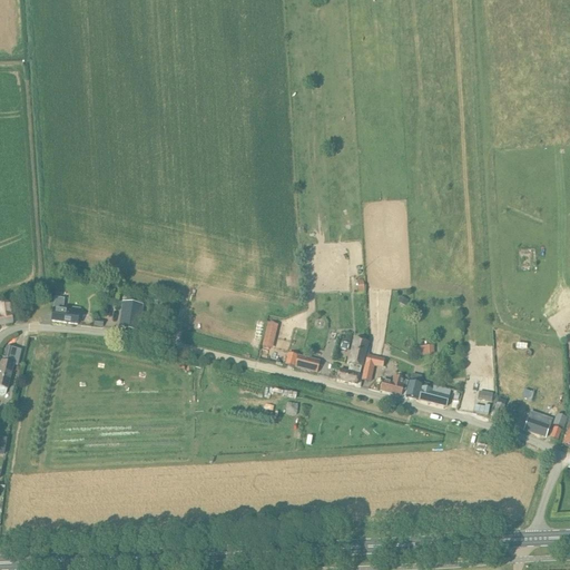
[(146,295),(145,302),(158,305),(159,298),(146,295)]
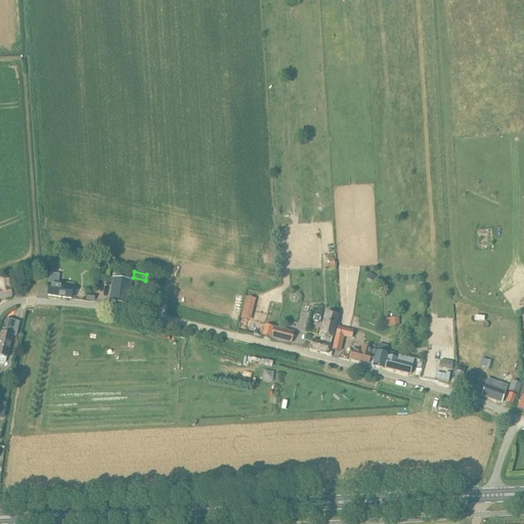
[(367,272),(365,278),(374,281),(376,275),(367,272)]
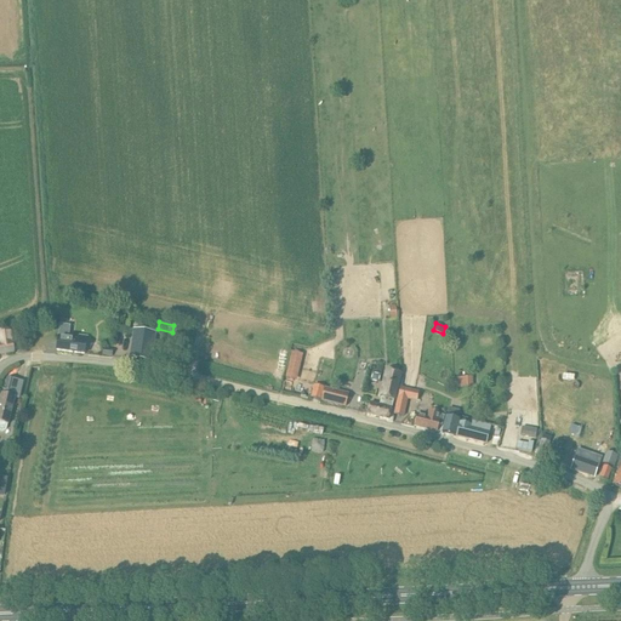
[(0,354),(13,352),(12,343),(11,343),(10,331),(0,331),(0,354)]
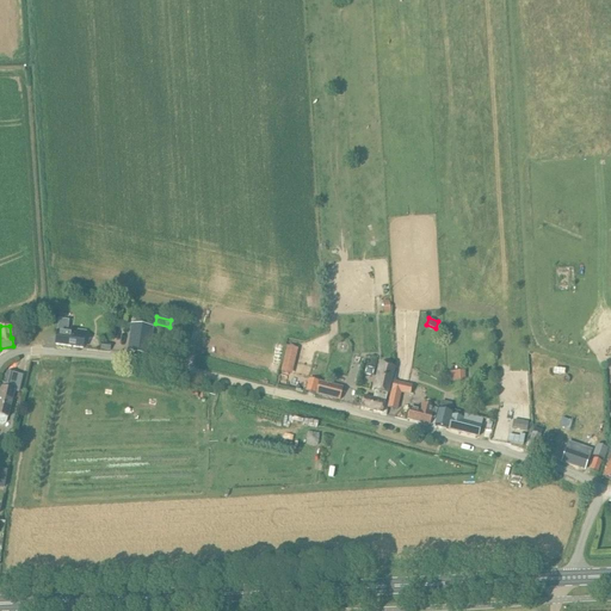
[(131,352),(148,355),(152,328),(135,326),(131,352)]
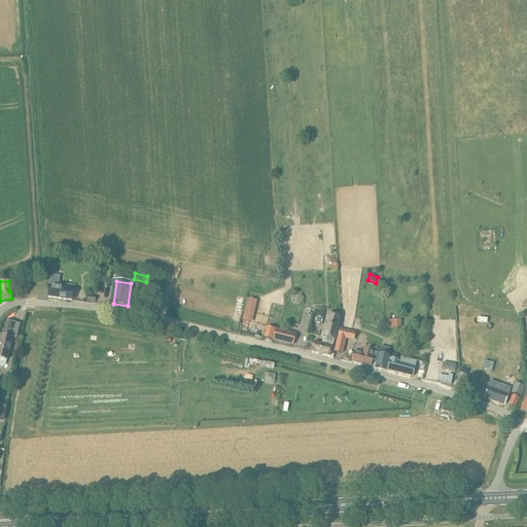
[(187,304),(195,306),(200,282),(192,281),(187,304)]
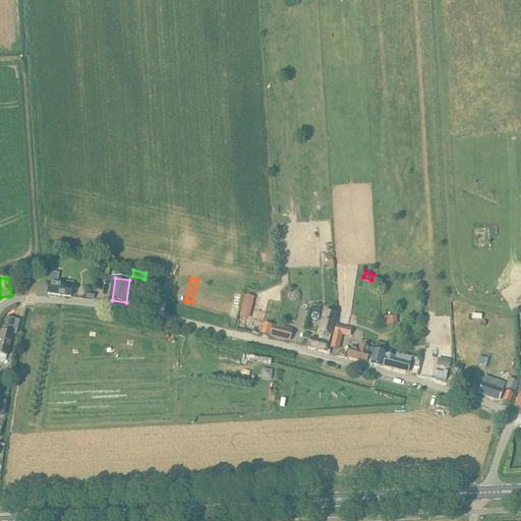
[(71,283),(50,280),(48,294),(70,297),(71,287),(71,283)]
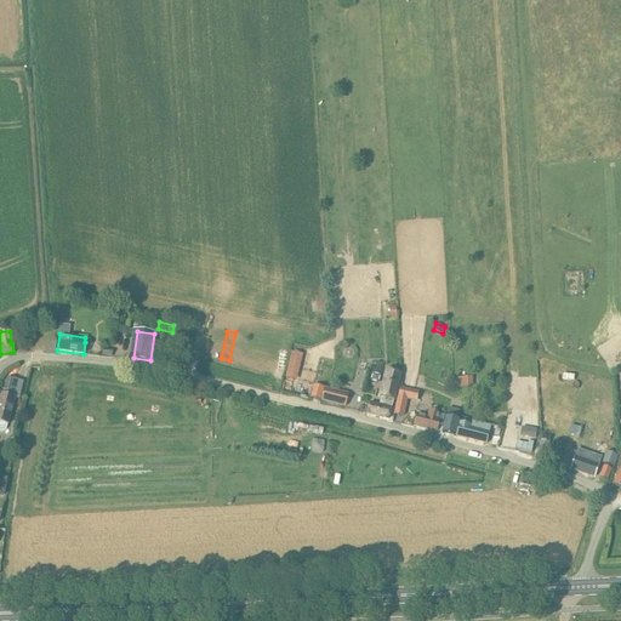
[(258,368),(267,369),(273,342),(266,341),(258,368)]
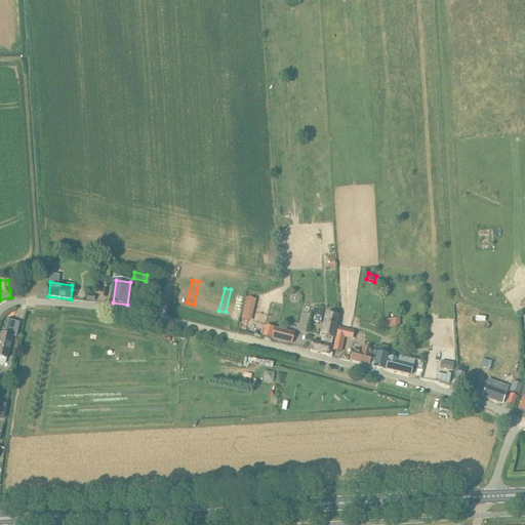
[(247,297),(241,319),(251,322),(256,299),(247,297)]
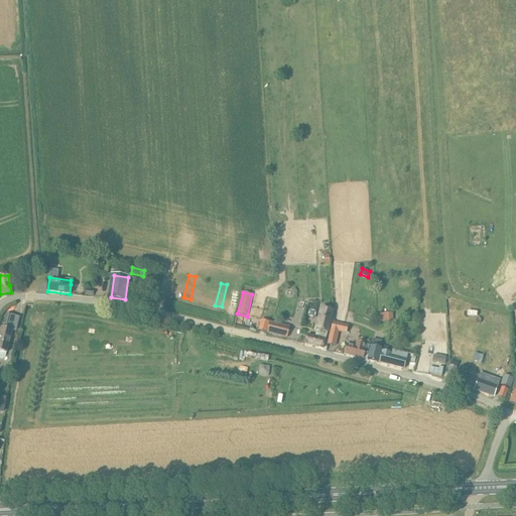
[(314,337),(307,335),(304,344),(323,349),(325,340),(327,334),(329,334),(334,310),(320,307),(314,331),(316,331),(314,337)]
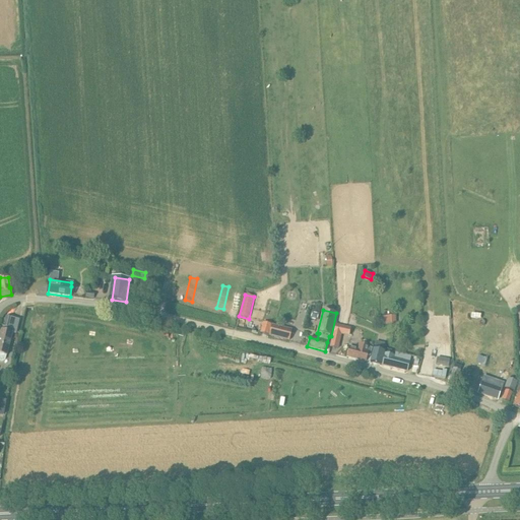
[(14,334),(15,329),(17,320),(5,317),(3,326),(4,326),(3,330),(1,329),(0,332),(0,353),(7,356),(12,334),(14,334)]
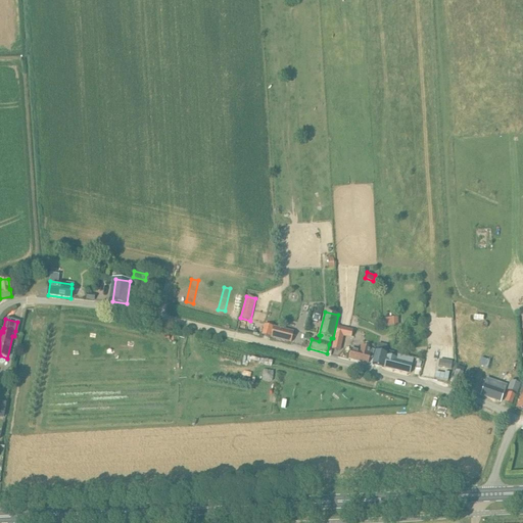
[(262,335),(271,338),(273,326),(265,324),(262,335)]
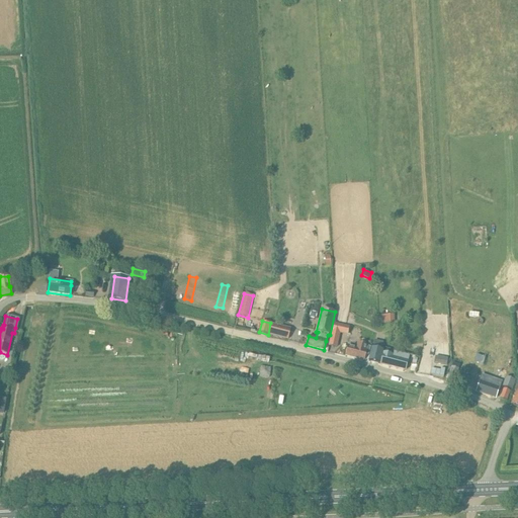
[(291,328),(270,323),(268,335),(288,340),(291,328)]
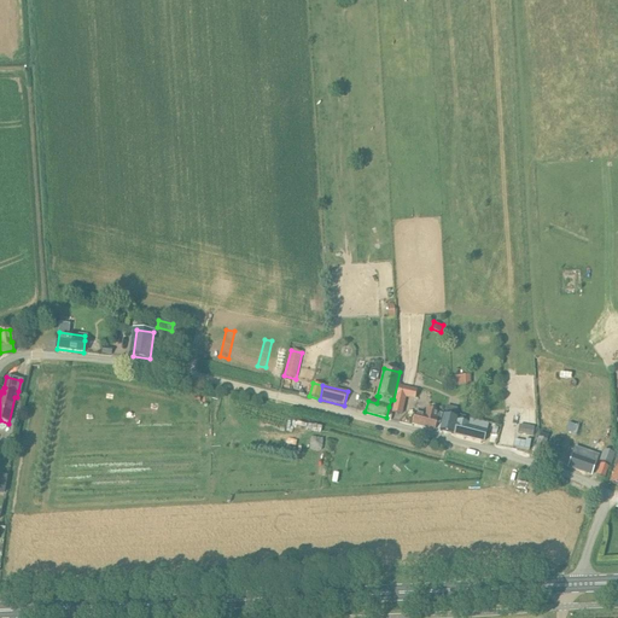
[(412,390),(398,386),(392,412),(402,414),(406,396),(410,397),(412,390)]
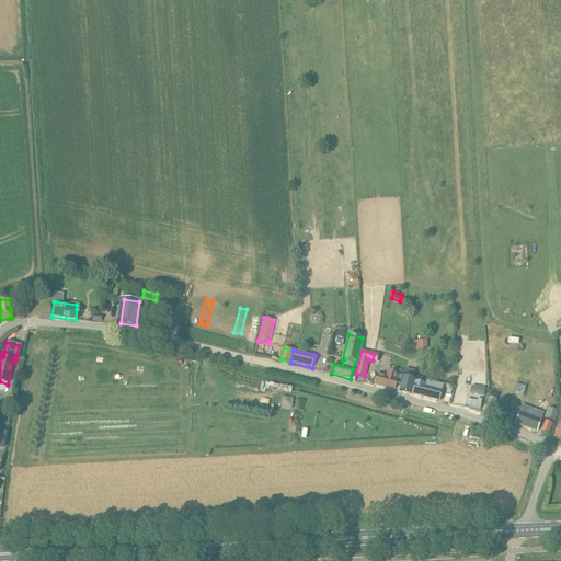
[(387,376),(377,374),(375,385),(395,389),(396,382),(399,384),(401,375),(397,374),(388,371),(387,376)]
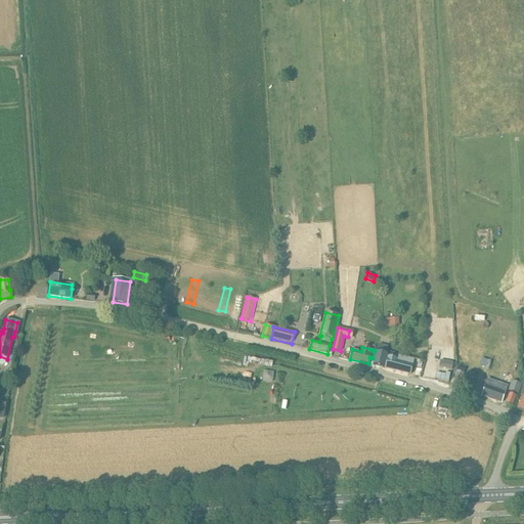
[(387,353),(377,351),(373,365),(384,368),(387,353)]
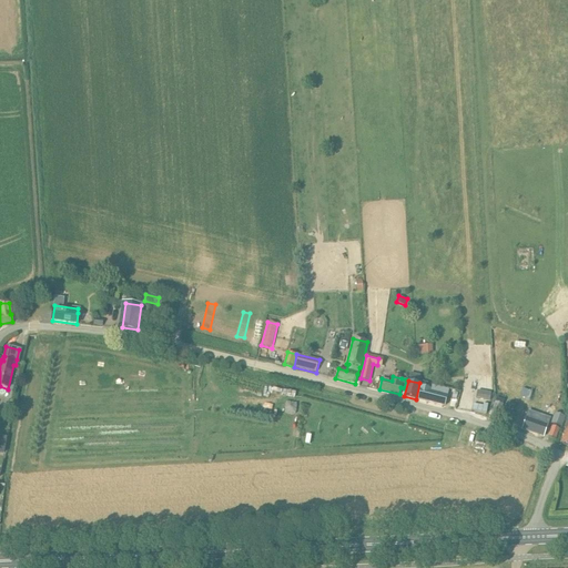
[(421,392),(418,398),(425,401),(445,406),(447,395),(448,392),(438,389),(437,394),(429,392),(430,388),(422,386),(421,392)]
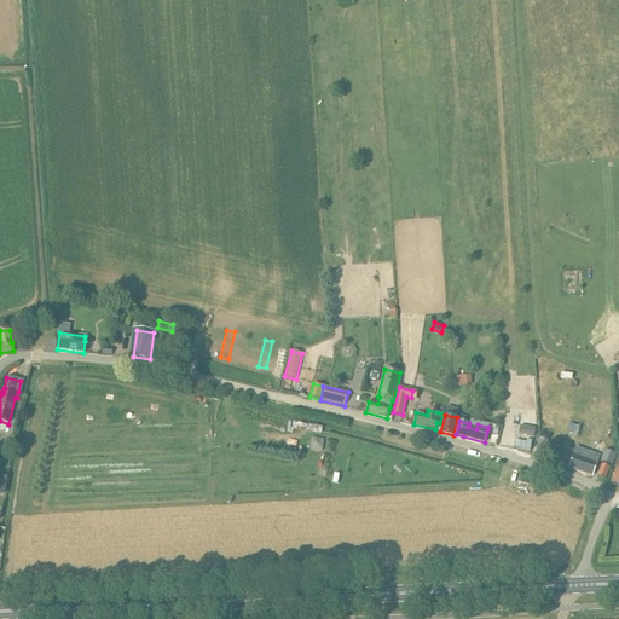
[(520,426),(519,433),(522,434),(533,437),(534,428),(524,426),(520,426)]
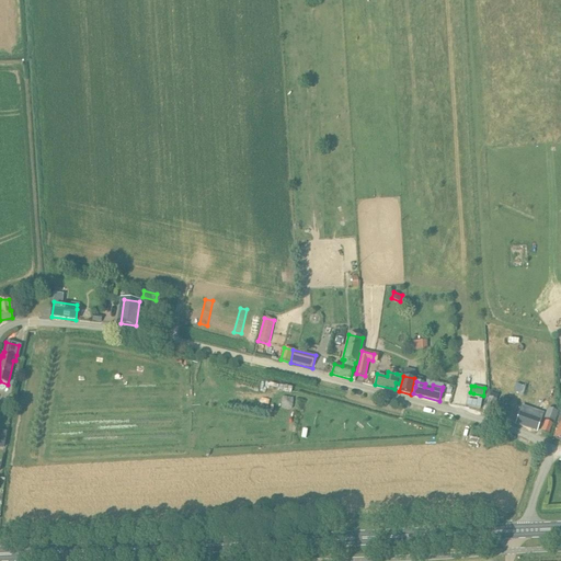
[(489,397),(488,400),(484,410),(491,413),(496,399),(489,397)]
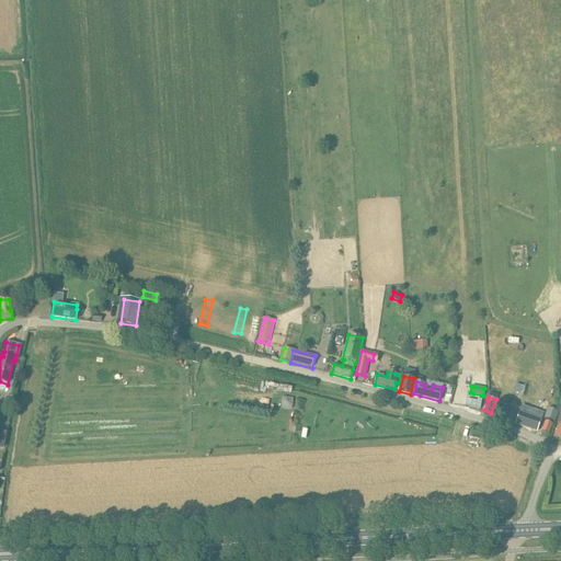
[(547,409),(544,419),(554,423),(558,412),(550,409),(548,408),(547,409)]
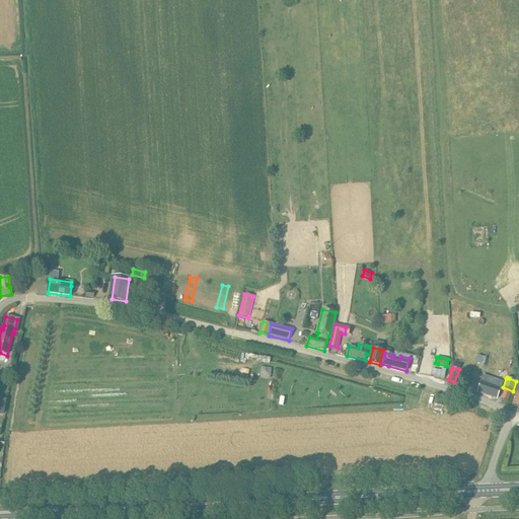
[(480,382),(477,391),(497,398),(500,389),(501,386),(494,383),(493,386),(480,382)]
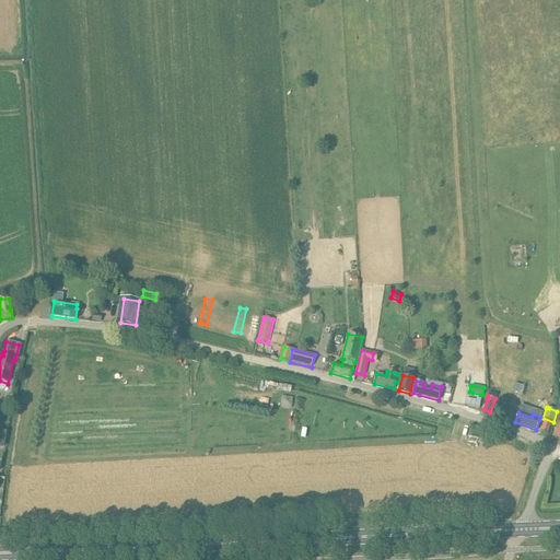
[(544,421),(540,431),(547,433),(550,423),(550,422),(544,420),(544,421)]
